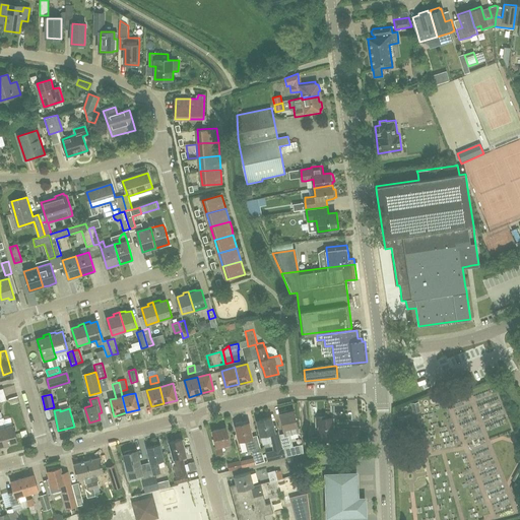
[(294,411),(287,412),(287,410),(280,412),(280,414),(279,414),(284,435),(285,435),(285,436),(287,435),(287,434),(299,431),(294,411)]
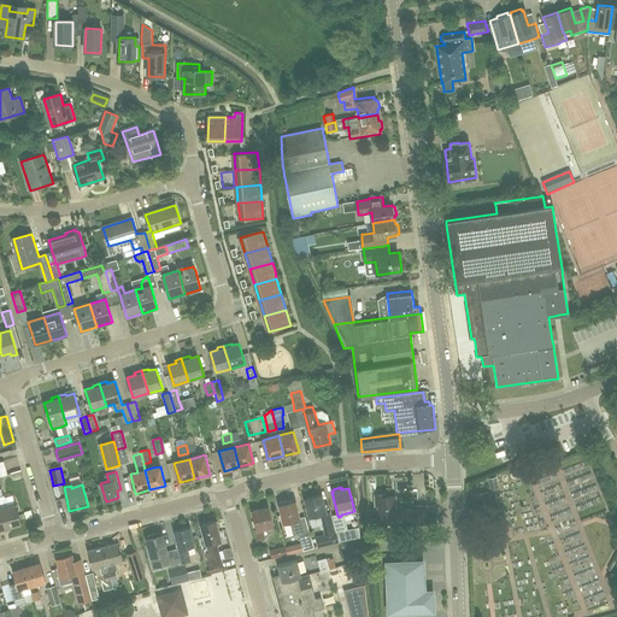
[(322,519),(325,534),(315,536),(318,548),(339,542),(335,533),(334,533),(333,532),(334,532),(329,512),(324,513),(321,494),(305,499),(310,517),(322,515),(323,518),(322,519)]
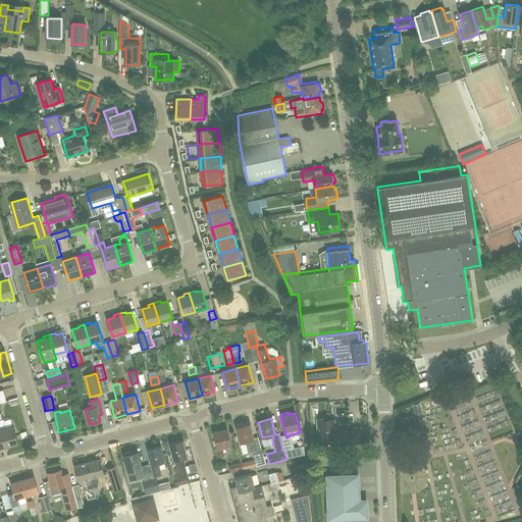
[(318,428),(320,428),(320,437),(324,437),(324,444),(361,441),(361,428),(355,428),(334,429),(334,420),(327,420),(326,418),(317,418),(318,428)]
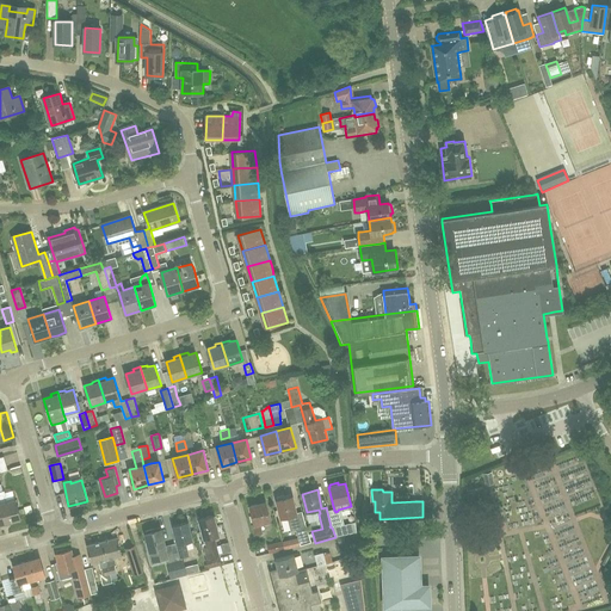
[(2,492),(0,492),(0,505),(5,523),(22,519),(16,500),(8,503),(5,491),(2,492)]
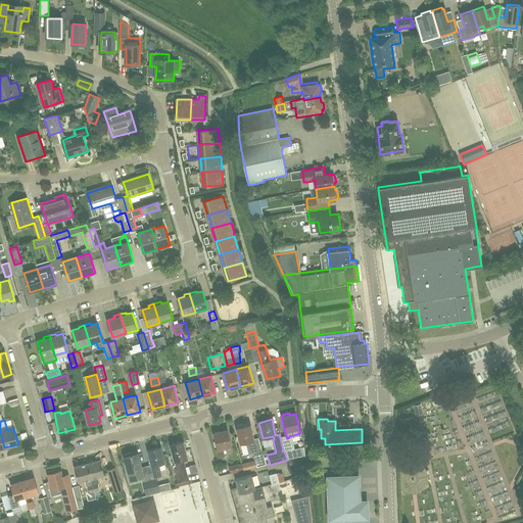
[(249,425),(244,426),(243,424),(236,426),(237,428),(236,428),(240,443),(246,441),(249,455),(253,454),(257,467),(267,465),(258,437),(253,438),(249,425)]
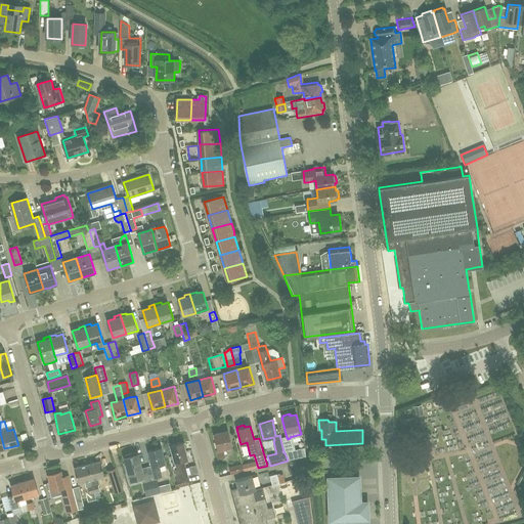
[(228,431),(214,434),(218,450),(217,450),(219,459),(225,456),(223,448),(231,446),(228,431)]
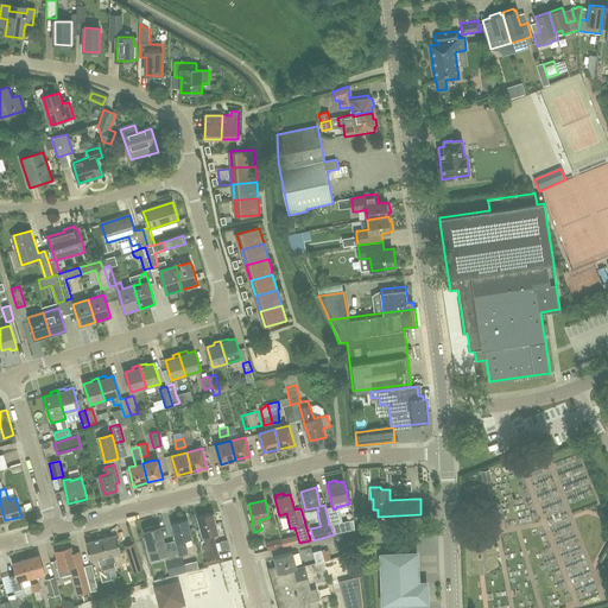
[(213,513),(197,517),(206,545),(203,545),(207,557),(204,558),(207,565),(220,562),(213,534),(217,532),(213,513)]
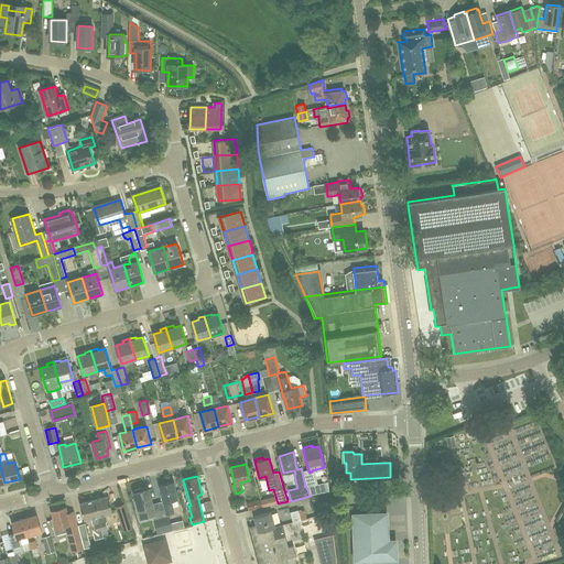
[(321,494),(318,484),(316,478),(306,481),(310,496),(321,494)]
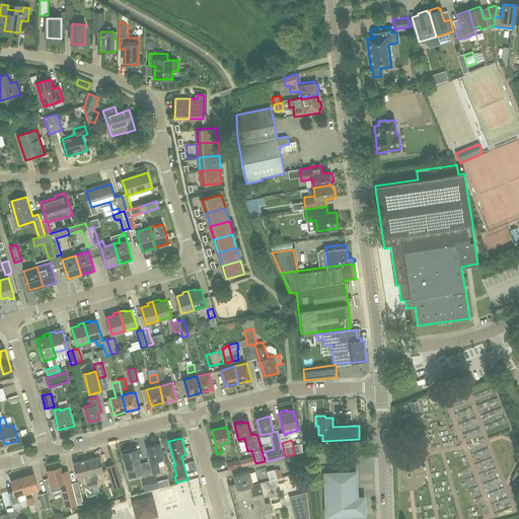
[(159,444),(147,447),(153,472),(160,470),(157,460),(163,458),(159,444)]
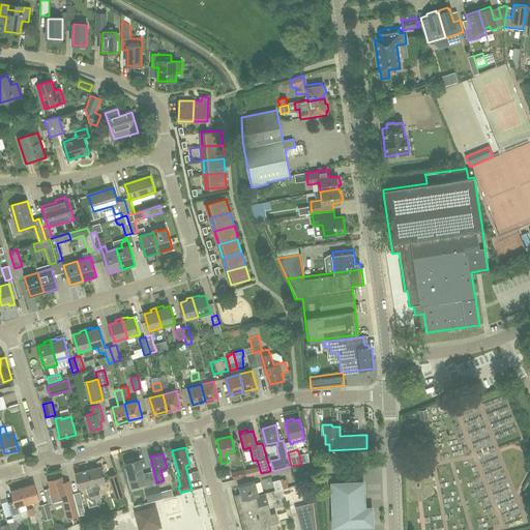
[(128,470),(126,471),(128,477),(131,490),(140,488),(143,487),(146,486),(145,482),(143,476),(144,475),(143,474),(140,460),(139,460),(134,461),(133,459),(126,461),(127,463),(126,463),(128,470)]
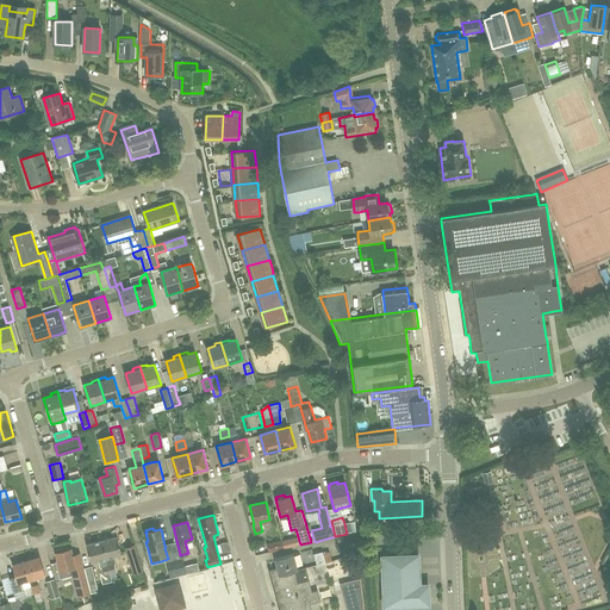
[(101,541),(110,573),(116,572),(114,565),(117,565),(114,556),(122,554),(117,537),(101,541)]
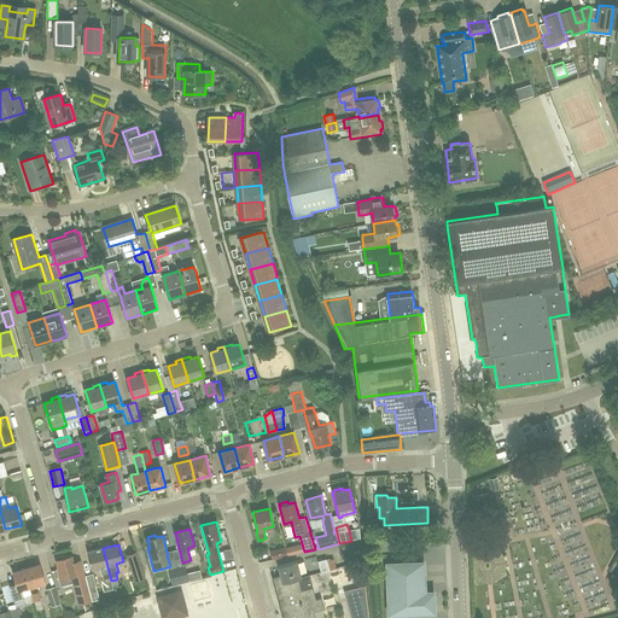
[(272,560),(287,557),(285,547),(270,552),(272,560)]
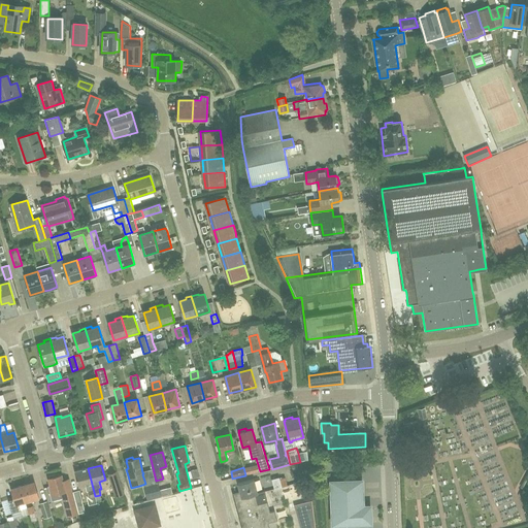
[(91,497),(95,496),(88,468),(75,471),(79,487),(86,485),(88,492),(89,492),(91,497)]
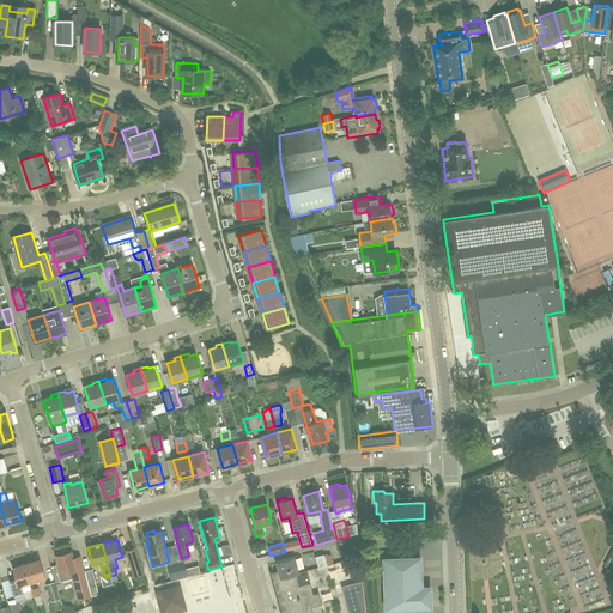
[(72,552),(65,553),(65,551),(56,553),(58,556),(56,556),(59,565),(56,566),(60,583),(73,580),(74,586),(73,586),(78,601),(92,596),(85,571),(84,571),(80,556),(73,557),(72,552)]
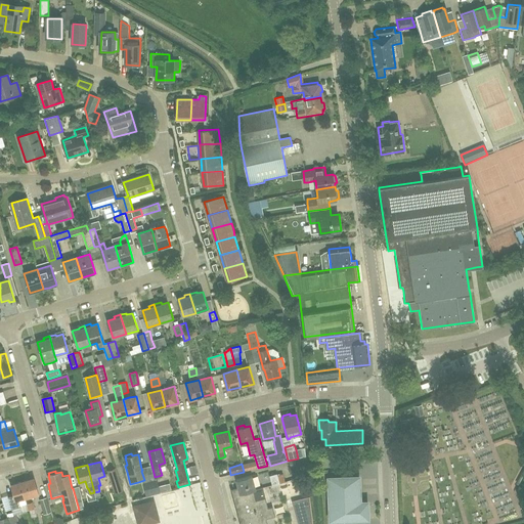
[(270,476),(272,485),(273,486),(280,484),(280,483),(277,475),(277,474),(270,476)]
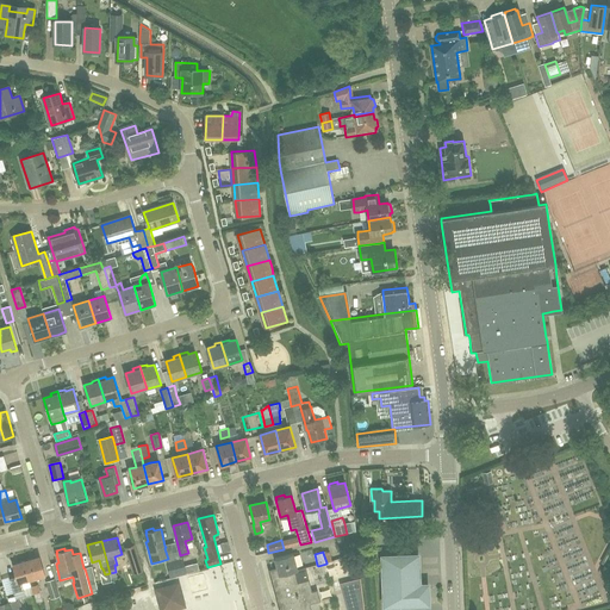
[(274,558),(279,574),(298,570),(293,553),(274,558)]
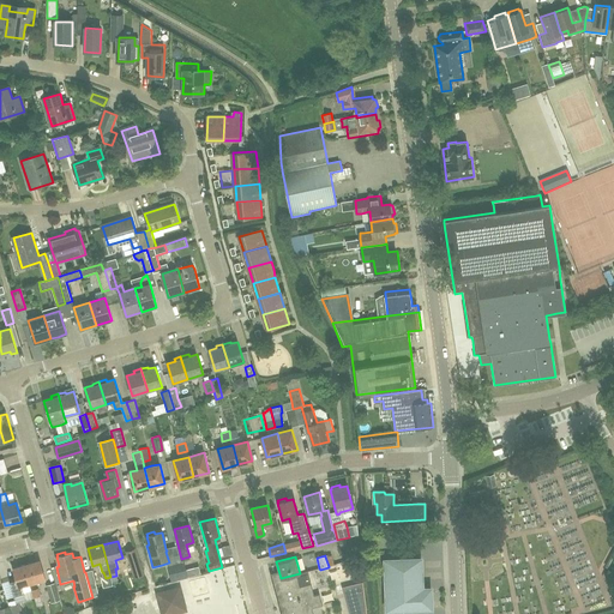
[(138,559),(128,563),(134,578),(143,576),(138,559)]
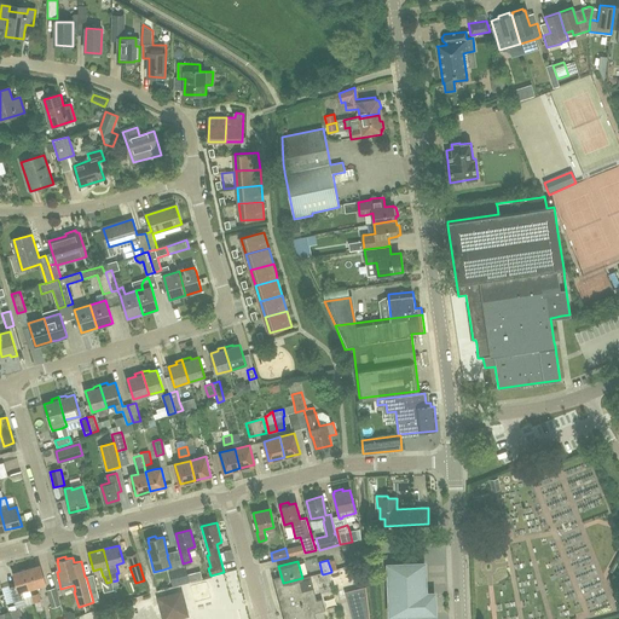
[(391,615),(435,613),(434,594),(424,594),(423,563),(389,565),(391,615)]
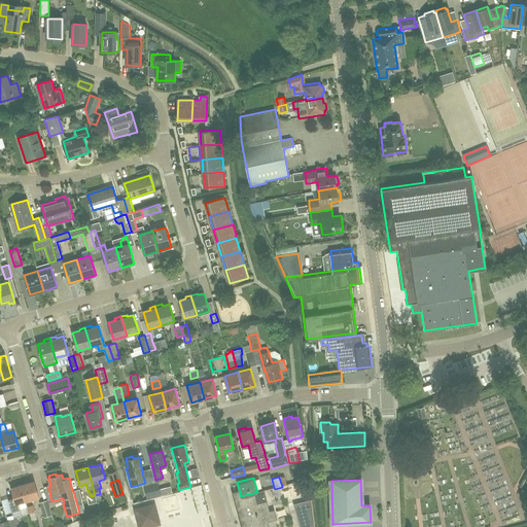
[(23,485),(27,500),(39,497),(34,482),(23,485)]
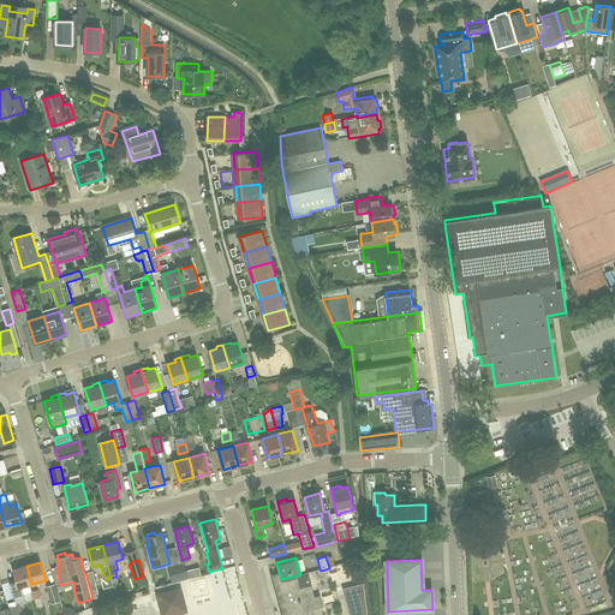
[(184,562),(175,563),(180,581),(189,579),(184,562)]
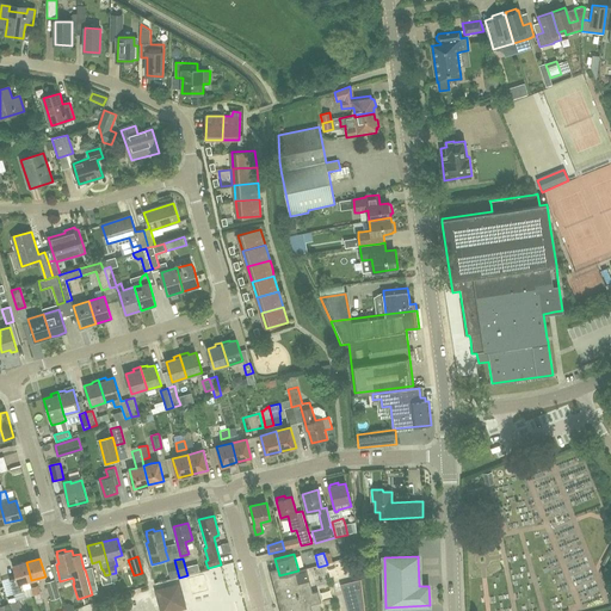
[(166,562),(171,579),(179,578),(174,560),(166,562)]
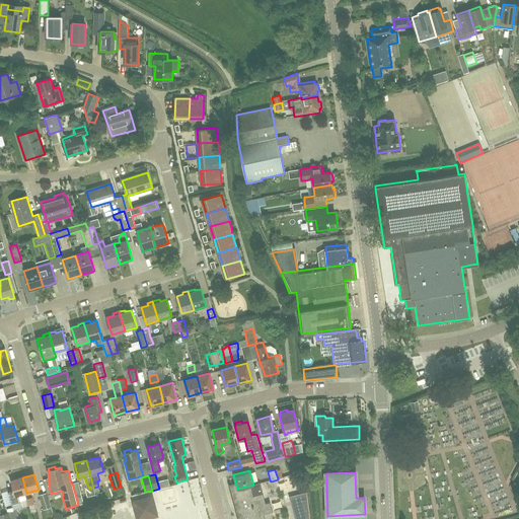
[(18,496),(26,493),(22,477),(11,480),(13,491),(8,492),(12,504),(20,501),(18,496)]
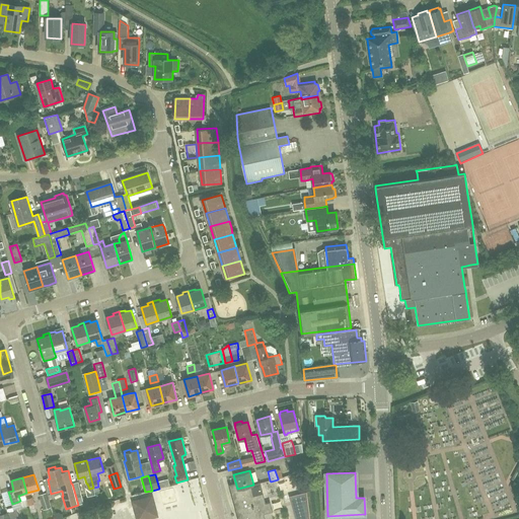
[(72,484),(78,505),(84,504),(78,482),(72,484)]
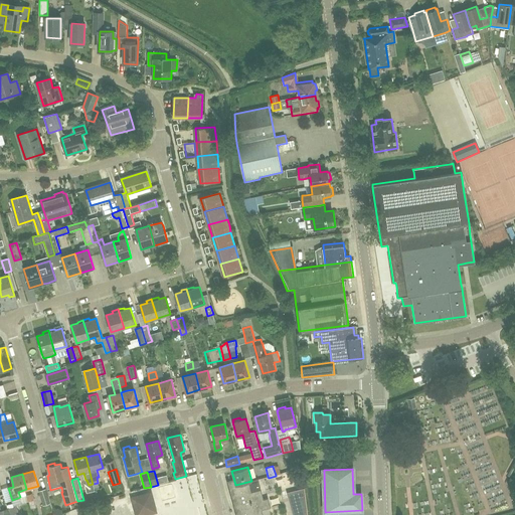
[(263,514),(262,510),(271,507),(269,498),(264,499),(259,479),(251,481),(235,485),(228,487),(235,514),(263,514)]
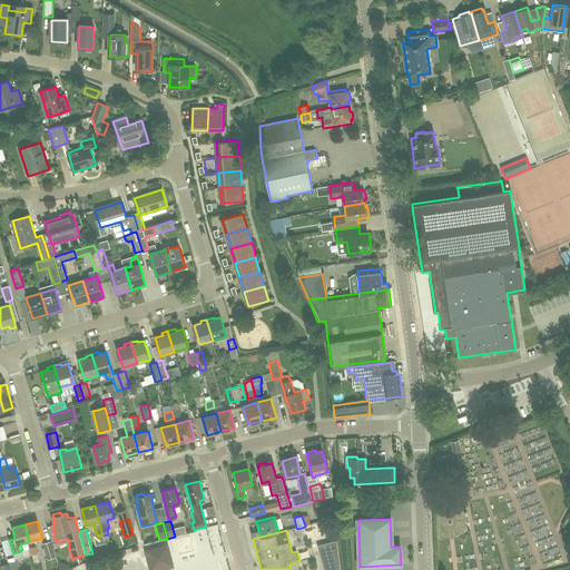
[(55,553),(53,548),(51,541),(42,543),(46,557),(47,556),(48,560),(56,558),(55,553)]
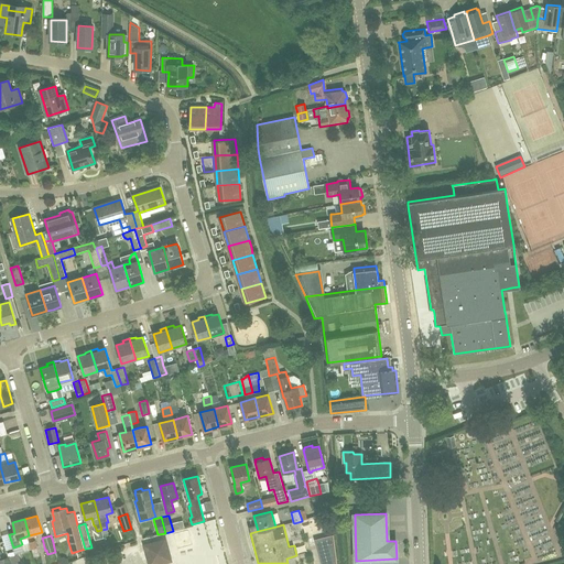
[(336,563),(333,535),(315,540),(322,563),(336,563)]
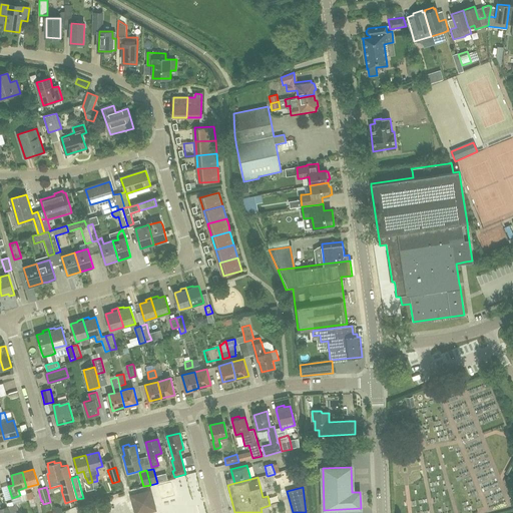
[(133,512),(149,512),(156,511),(151,490),(129,496),(133,512)]
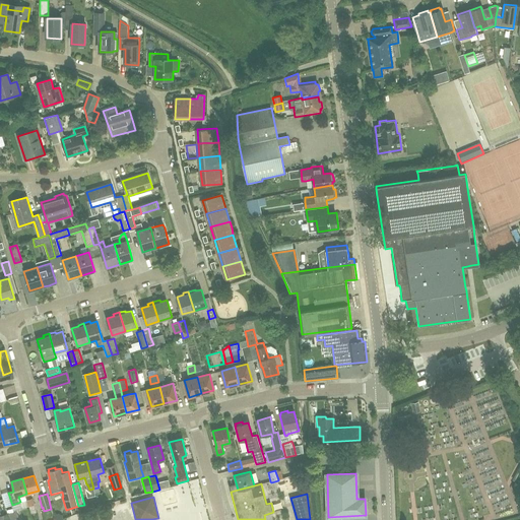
[(9,519),(19,519),(16,511),(7,514),(9,519)]
